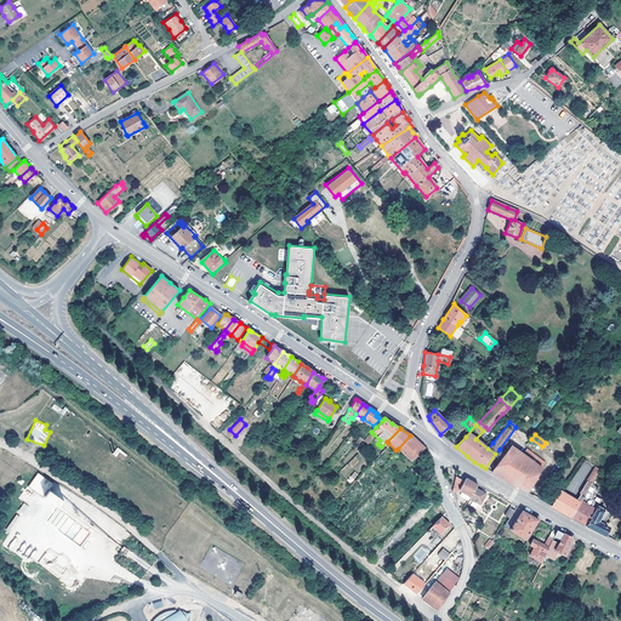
[(416,454),(423,448),(417,442),(410,436),(398,449),(410,460),(416,454)]
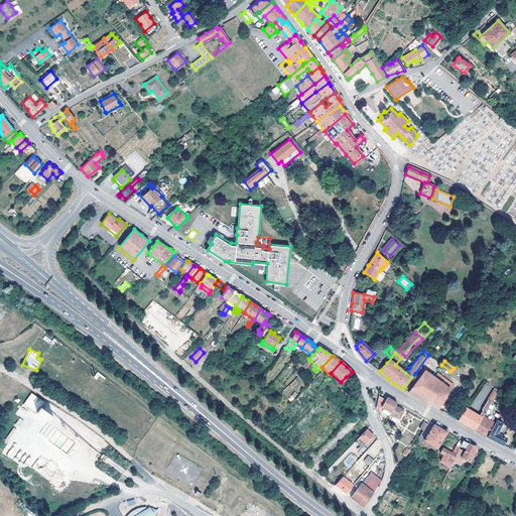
[(416,381),(408,392),(437,409),(450,385),(444,380),(442,383),(434,377),(424,370),(416,381)]
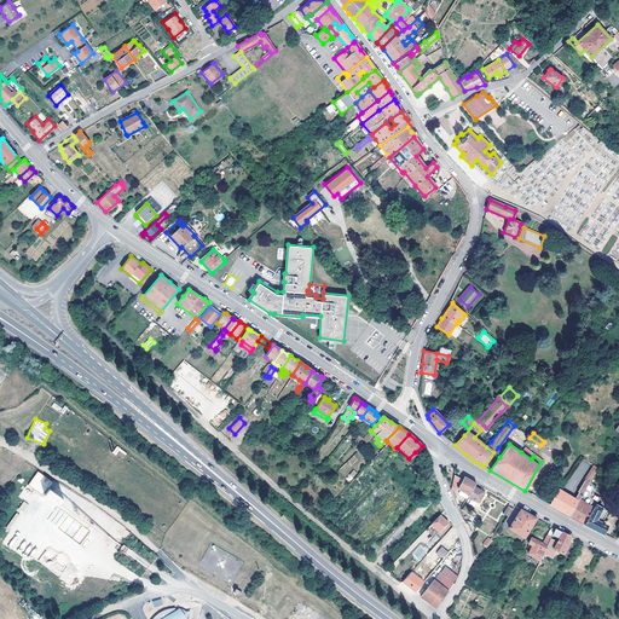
[(527,444),(521,452),(531,460),(533,456),(537,451),(527,444)]
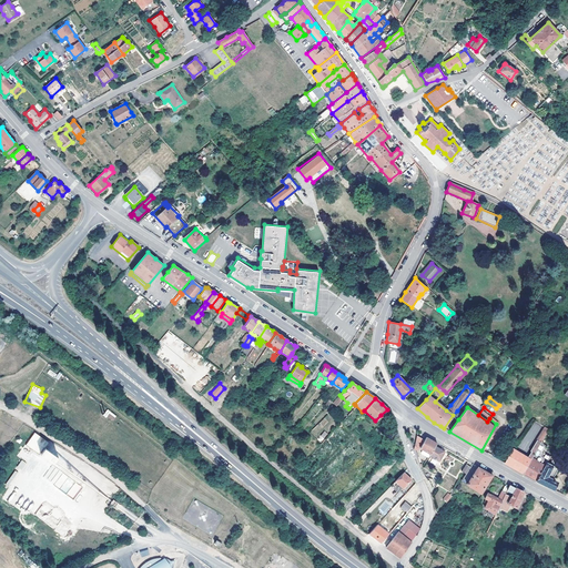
[(112,422),(117,416),(108,409),(103,414),(112,422)]
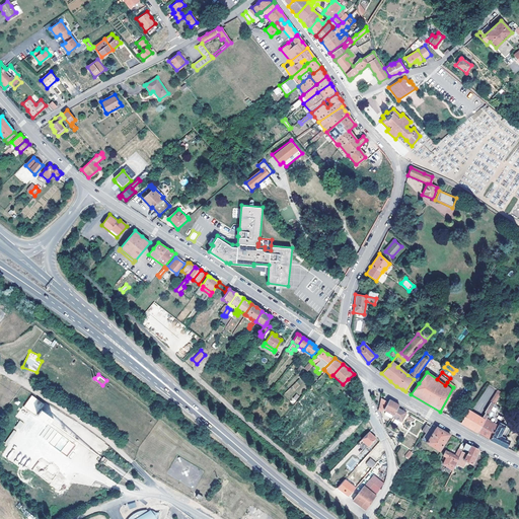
[(456,382),(450,378),(447,382),(453,387),(456,382)]
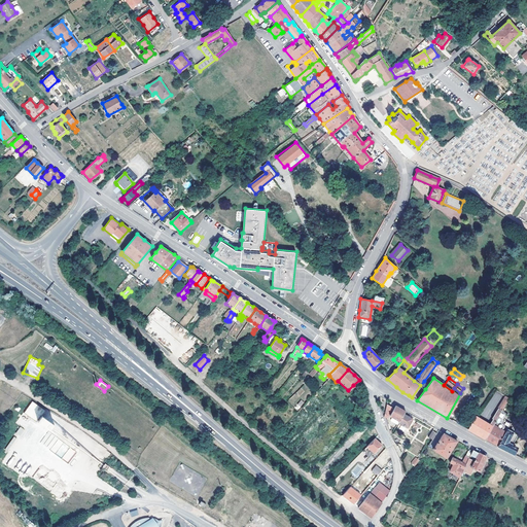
[(475,417),(467,429),(475,433),(484,438),(500,411),(507,398),(504,396),(491,419),(492,419),(489,424),(477,418),(475,417)]
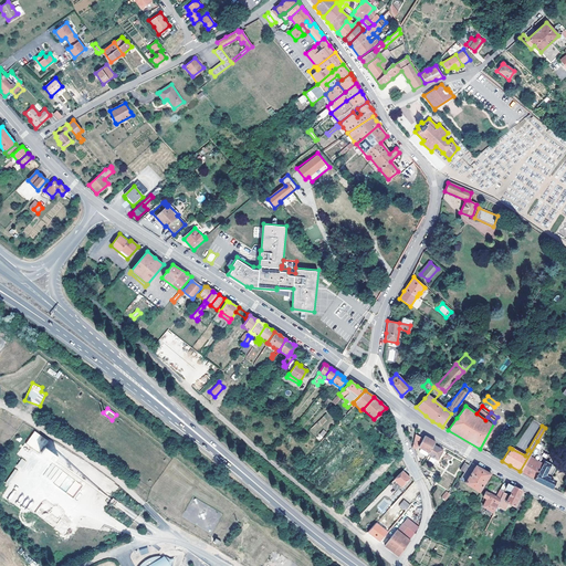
[(422,437),(415,433),(411,447),(413,449),(416,446),(419,448),(428,453),(433,444),(435,442),(423,436),(422,437)]
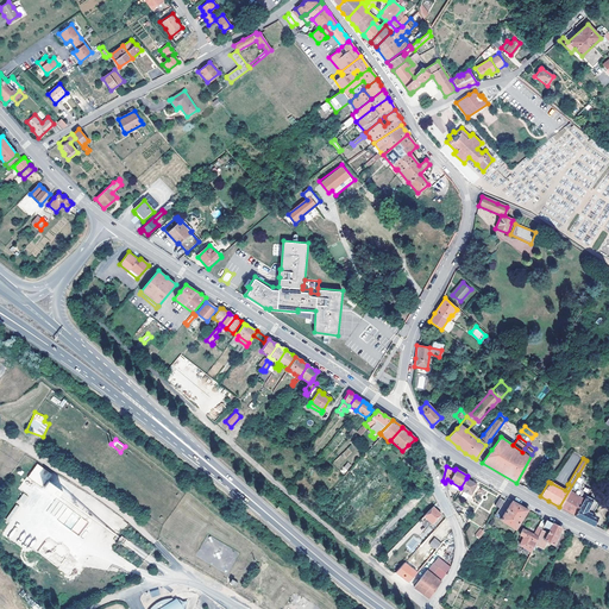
[(578,475),(559,507),(565,510),(573,515),(582,501),(575,496),(577,491),(585,478),(578,475)]
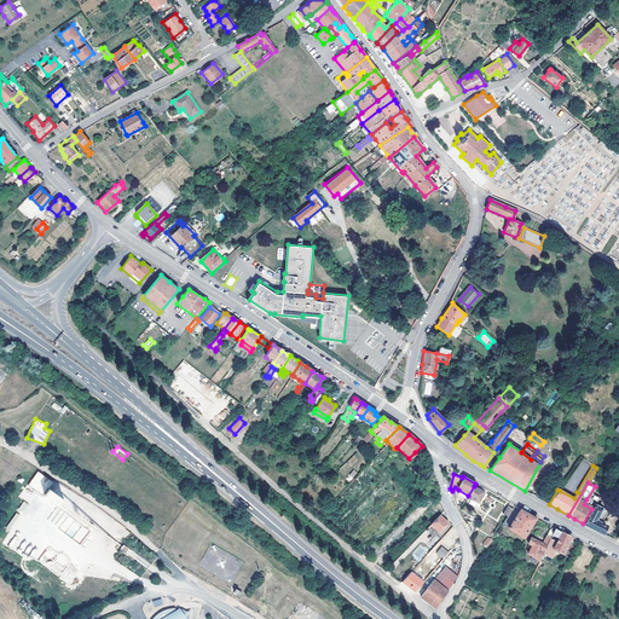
[(474,486),(468,496),(478,502),(484,492),(474,486)]
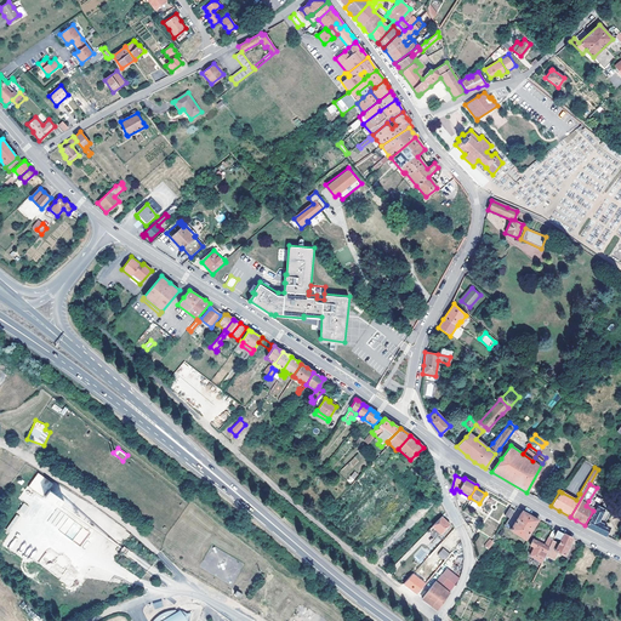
[(63,499),(52,491),(47,496),(58,505),(63,499)]
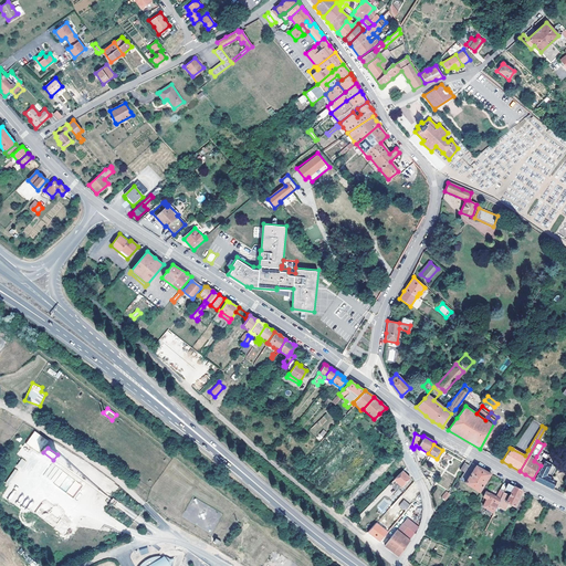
[(423,458),(428,453),(419,448),(417,452),(423,458)]
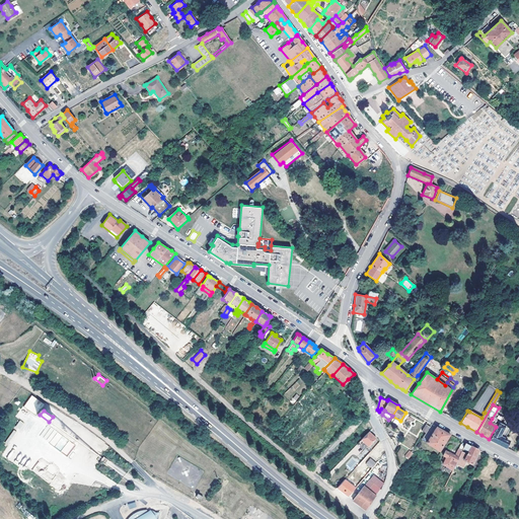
[(15,427),(19,430),(24,424),(20,421),(15,427)]
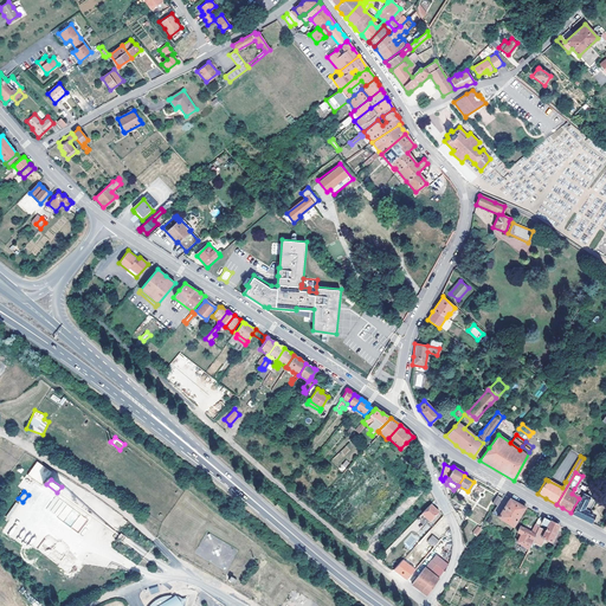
[(579,498),(571,513),(587,521),(588,521),(592,515),(587,513),(588,510),(590,509),(593,500),(581,494),(579,498)]
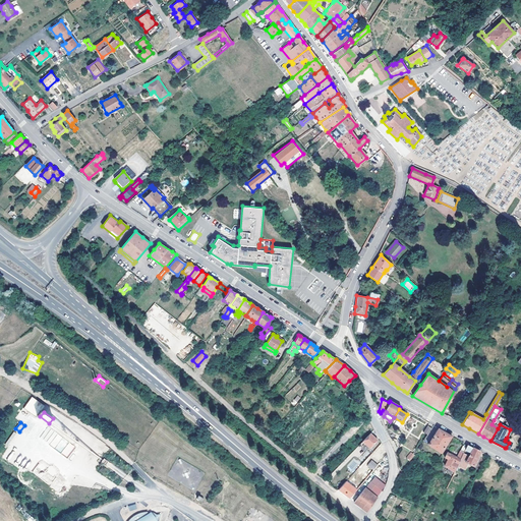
[(451,436),(438,428),(427,444),(440,452),(451,436)]
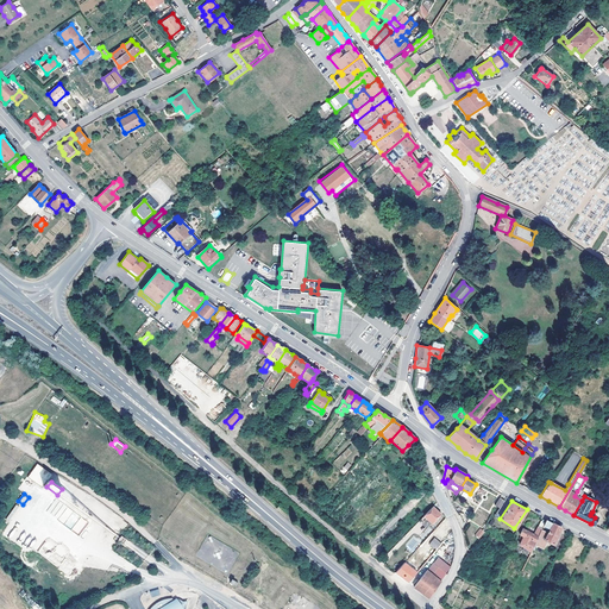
[(441,514),(433,507),(424,515),(432,523),(441,514)]
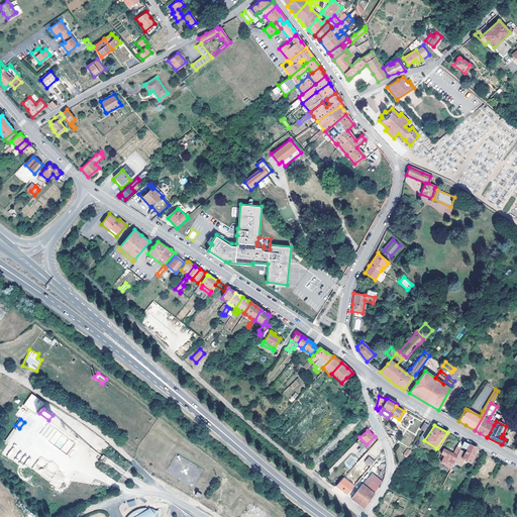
[(367,444),(359,437),(355,442),(363,448),(367,444)]
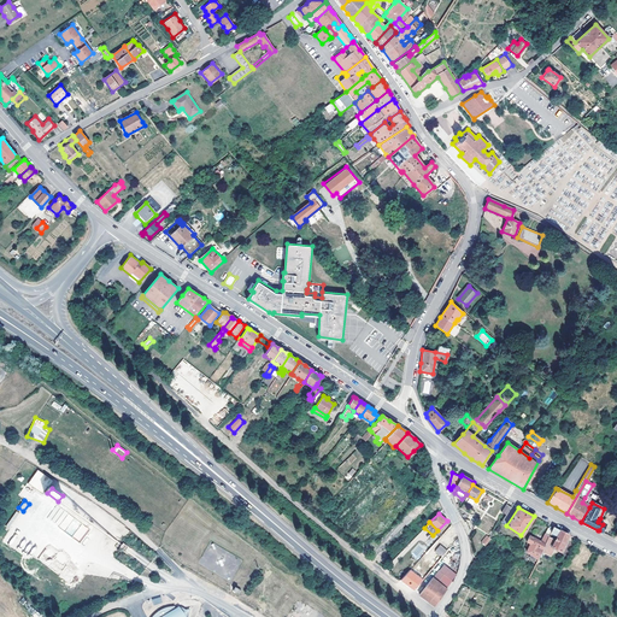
[(119,539),(124,533),(112,524),(107,530),(119,539)]
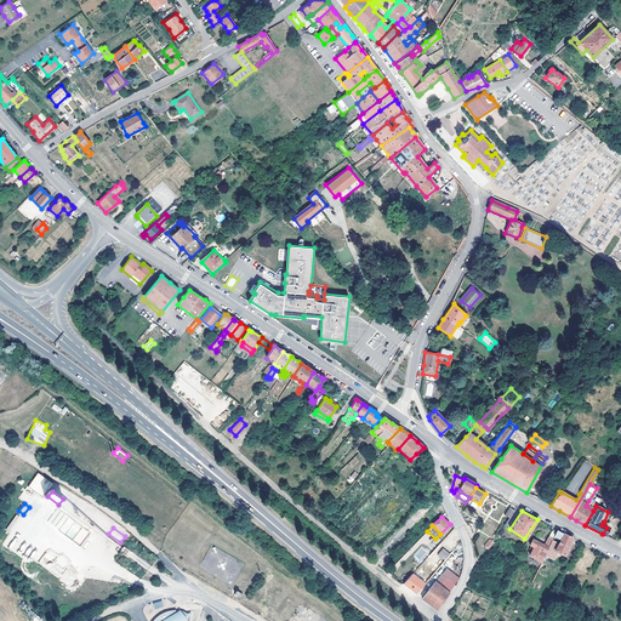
[(554,533),(553,536),(559,540),(557,545),(554,551),(556,551),(562,554),(570,537),(556,530),(554,533)]
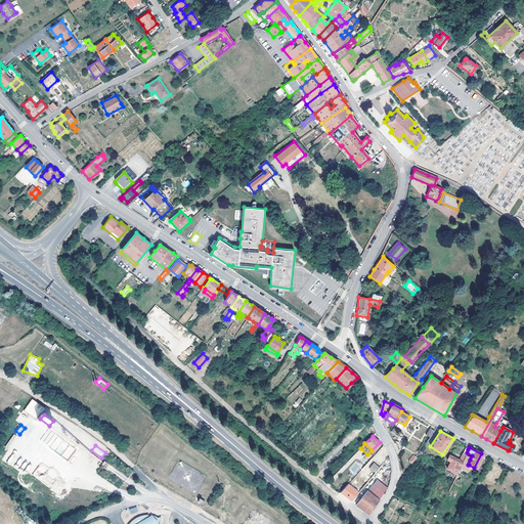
[(448,465),(446,468),(455,474),(459,469),(465,456),(466,454),(463,452),(459,460),(449,454),(446,460),(448,461),(446,464),(448,465)]
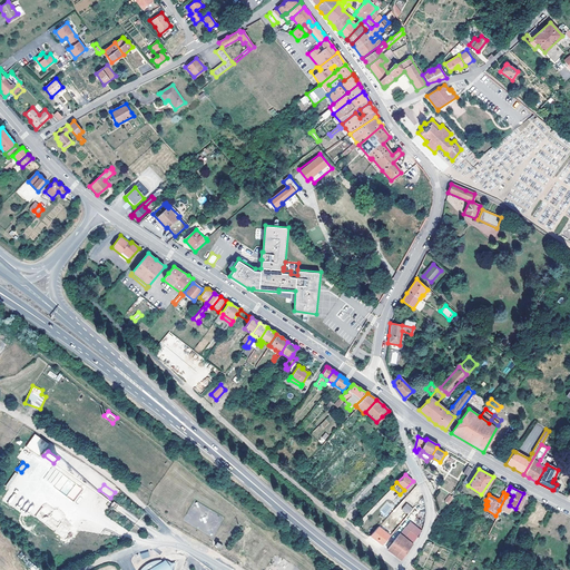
[(442,503),(445,505),(452,498),(446,494),(442,503)]
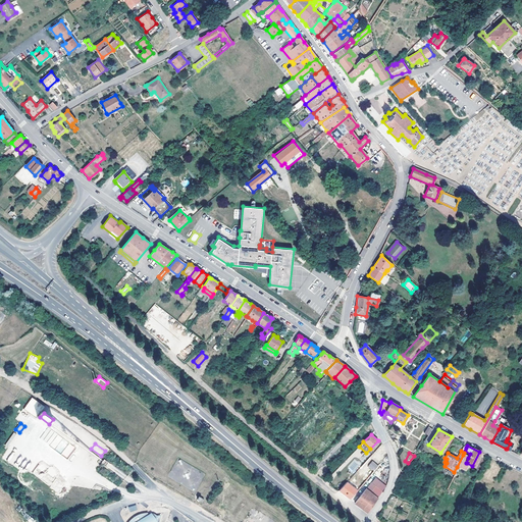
[(463,455),(457,467),(463,470),(467,463),(466,463),(468,458),(463,455)]
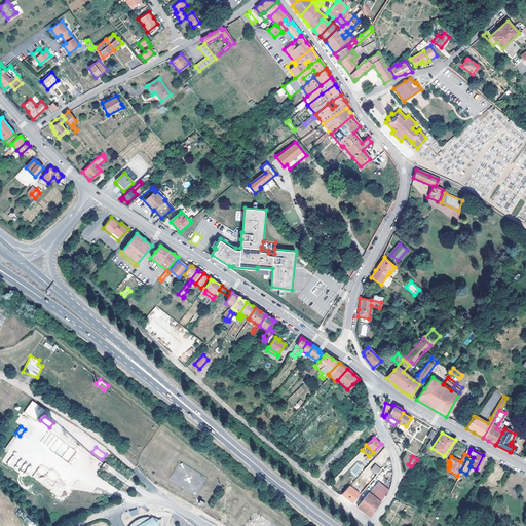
[(370,470),(376,474),(380,468),(375,464),(370,470)]
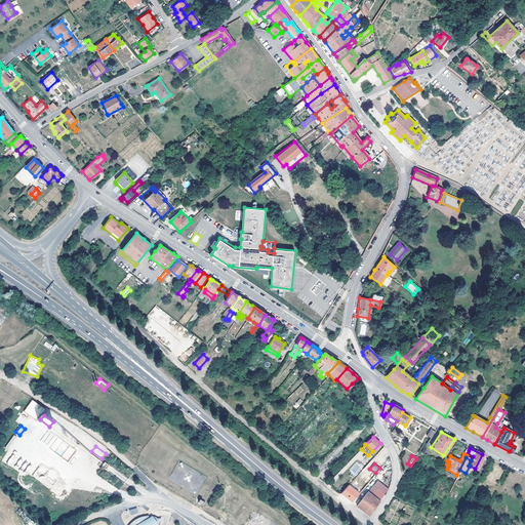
[(341,494),(354,502),(361,492),(348,484),(341,494)]
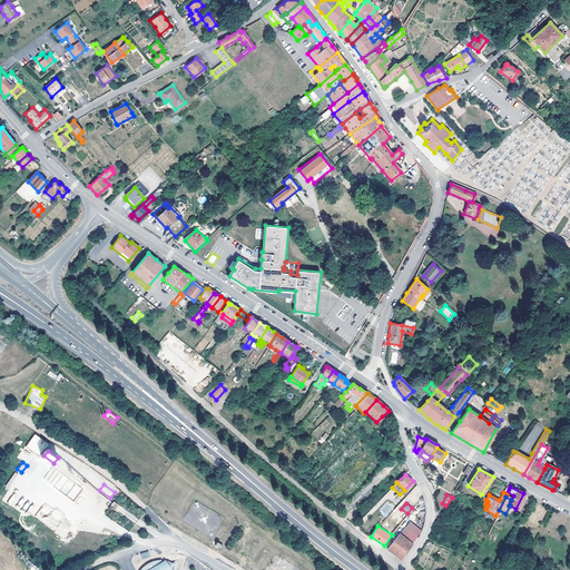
[(404,538),(406,534),(410,531),(405,528),(400,534),(404,538)]
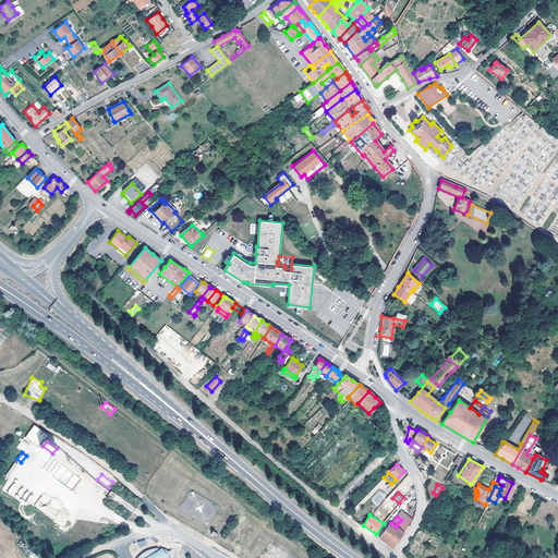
[(398,523),(404,529),(408,525),(401,520),(398,523)]
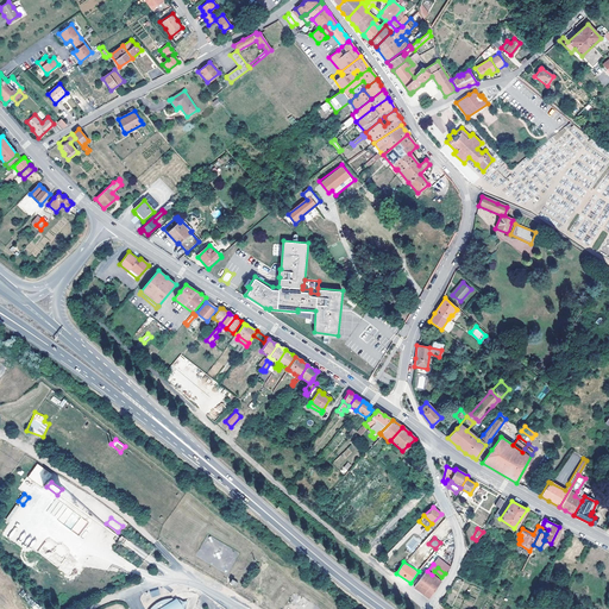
[(427,571),(426,571),(414,588),(427,597),(432,596),(440,583),(439,581),(432,575),(427,571)]
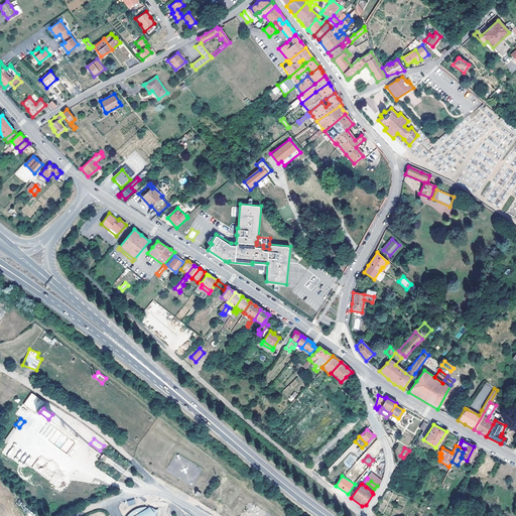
[(368,484),(366,487),(372,492),(374,489),(368,484)]
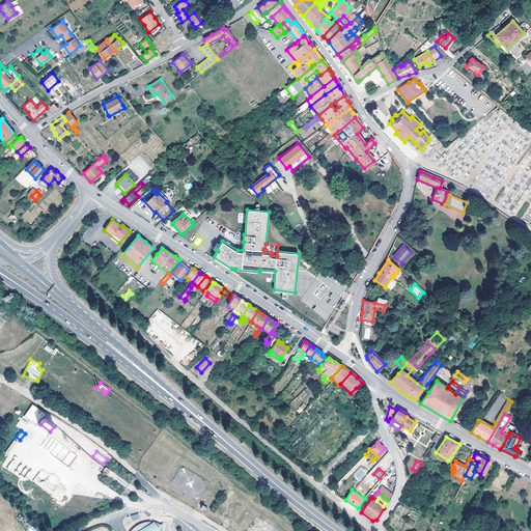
[(159,530),(160,530),(161,528),(159,525),(157,523),(155,523),(152,523),(149,524),(147,521),(138,525),(134,527),(129,530),(159,530)]
